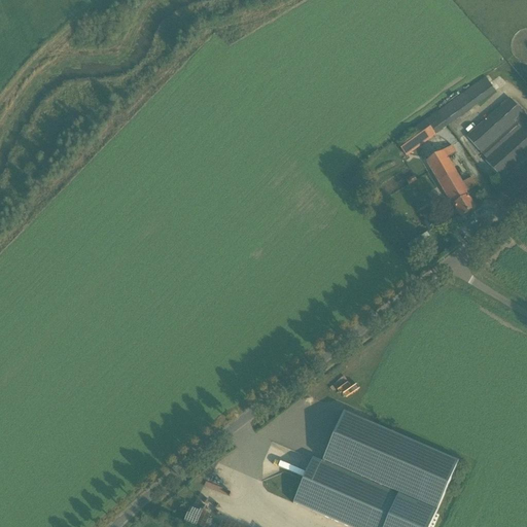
[(448,126),(495,91),(486,77),(467,91),(470,95),(466,98),(463,93),(437,111),(448,126)]
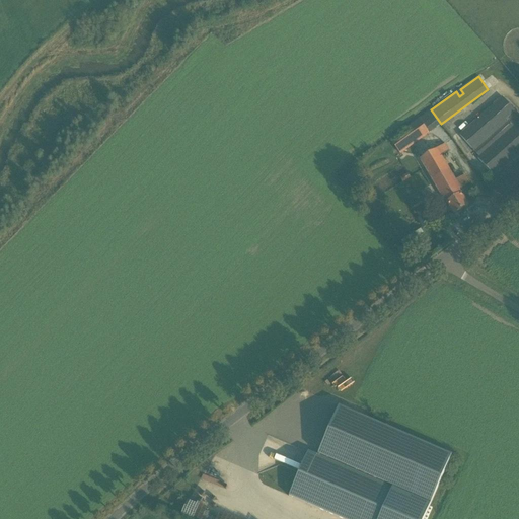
[(460,136),(479,157),(478,159),(494,177),(518,154),(518,116),(503,97),(460,136)]
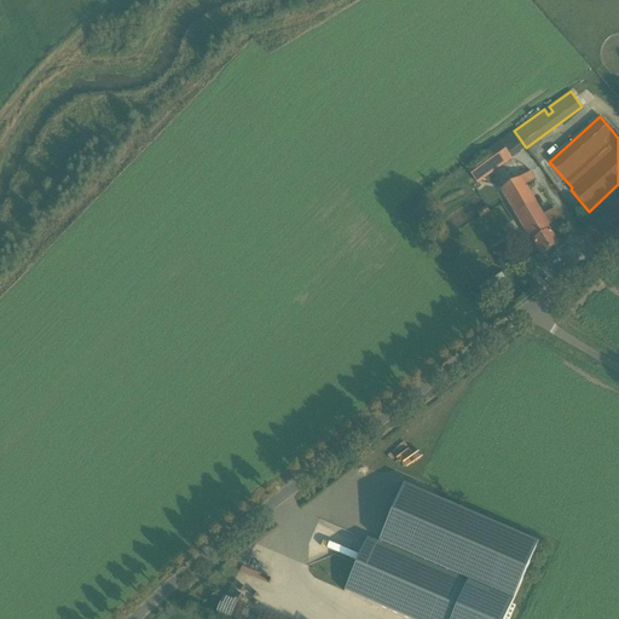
[(526,148),(514,131),(464,167),(476,183),(510,157),(512,158),(526,148)]
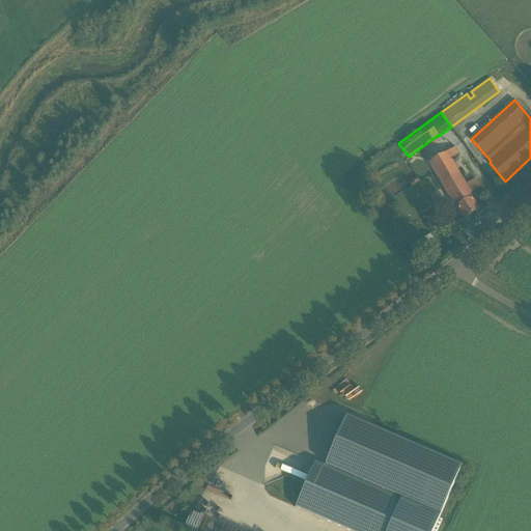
[(469,195),(479,189),(480,188),(468,169),(455,147),(429,163),(452,202),(454,201),(465,219),(479,211),(469,195)]
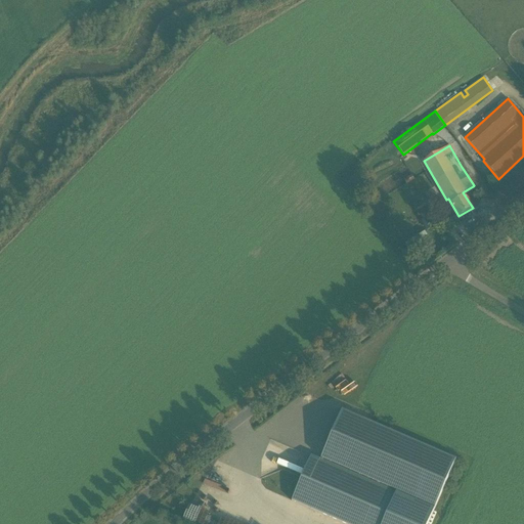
[(424,506),(435,510),(456,460),(342,410),(329,441),(325,449),(320,460),(311,455),(310,457),(301,478),(292,500),(345,523),(384,523),(397,493),(424,506)]
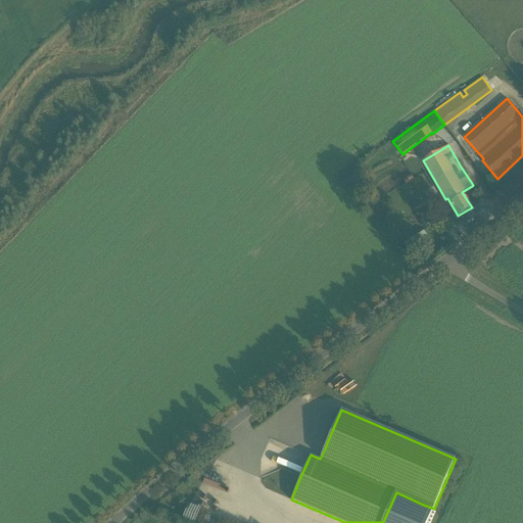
[(285,461),(283,467),(301,474),(303,468),(285,461)]
